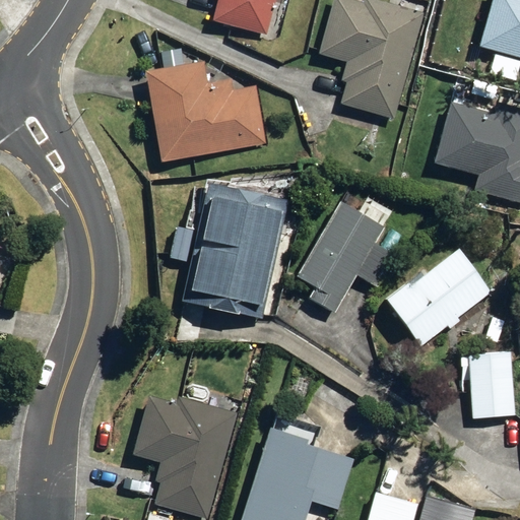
[(218,0),(214,21),(267,35),(275,0),(218,0)]
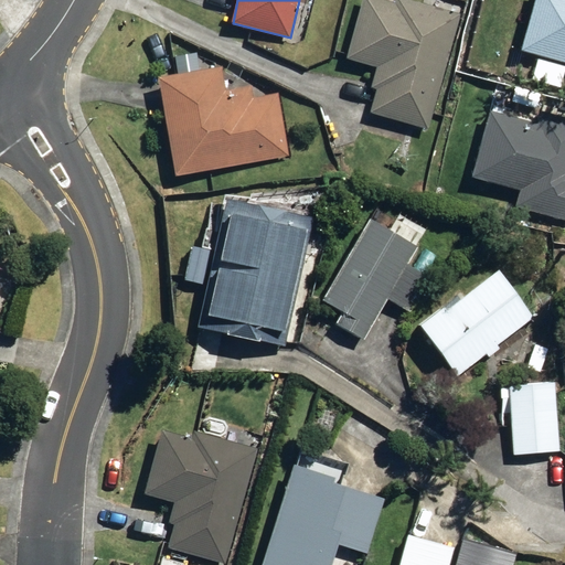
[(373,114),(429,128),(460,14),(406,0),(398,0),(397,4),(382,0),(364,0),(349,60),(379,67),(373,86),(380,88),(373,114)]
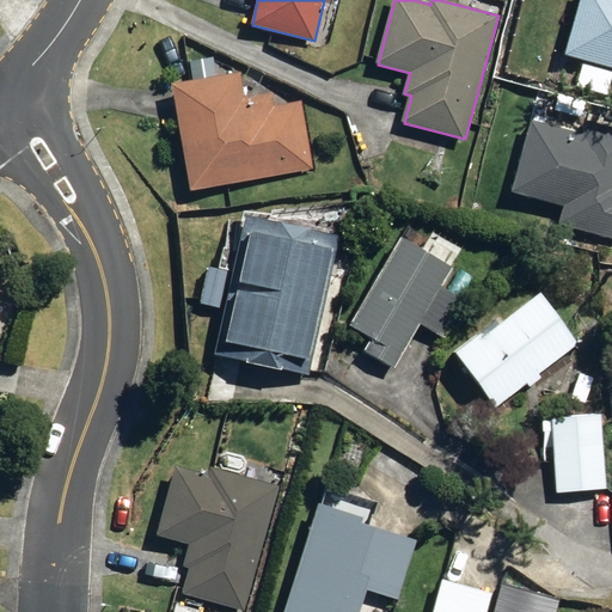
[(611,0),(577,0),(565,46),(611,57),(611,78),(611,79),(611,0)]
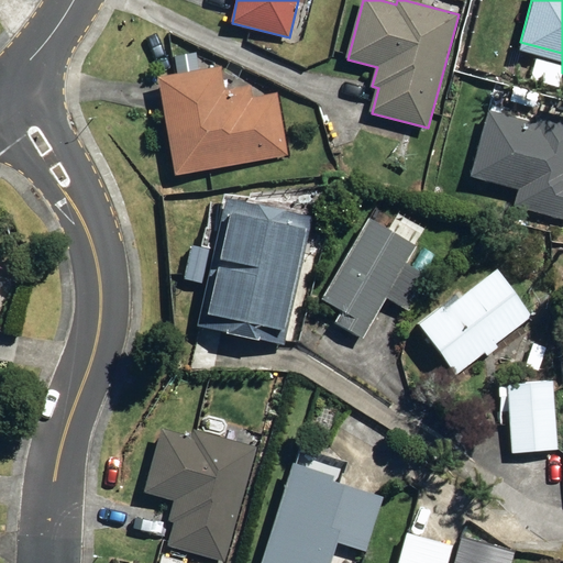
[(158,78),(176,175),(288,155),(277,94),(253,98),(251,86),(225,90),(221,66),(158,78)]
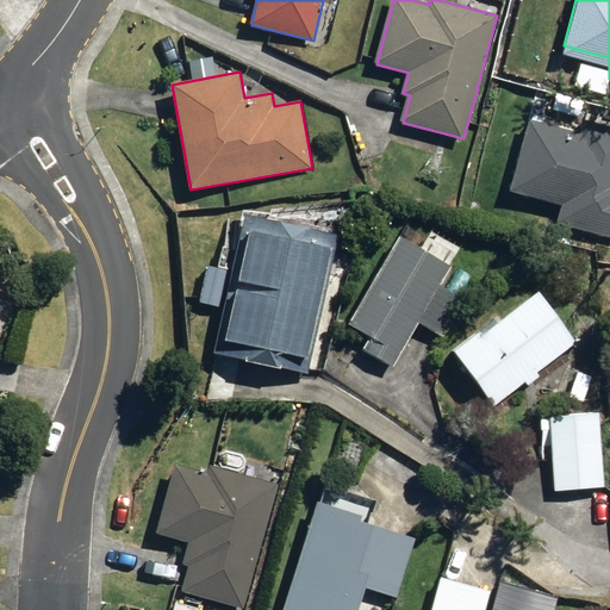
[(559,223),(609,236),(609,126),(586,120),(583,134),(533,120),(512,191),(564,205),(559,223)]
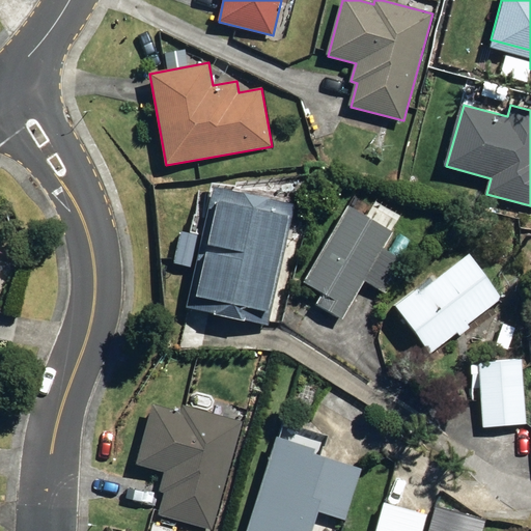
[(188,310),(258,325),(260,310),(270,312),(286,229),(288,230),(294,205),(213,189),(188,310)]
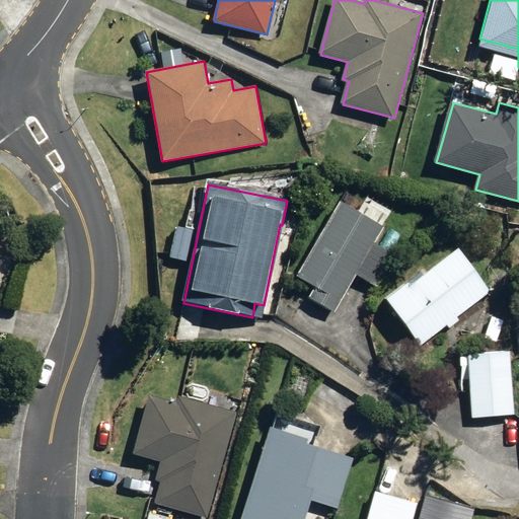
[(310,298),(336,311),(357,274),(377,286),(394,255),(373,243),(383,226),(341,203),(298,276),(316,287),(310,298)]
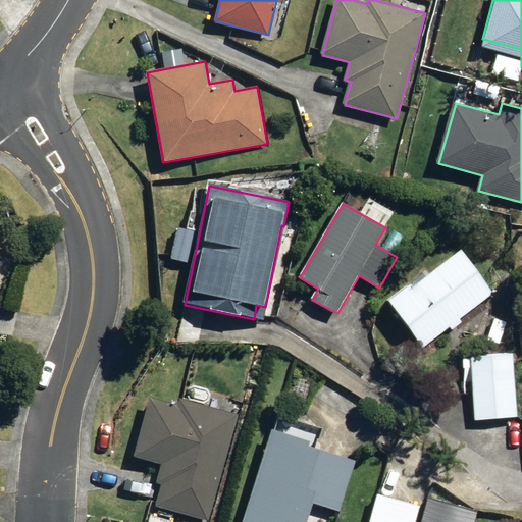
[(388,302),(424,348),(451,327),(453,330),(464,322),(461,318),(492,295),(460,252),(414,286),(412,283),(388,302)]
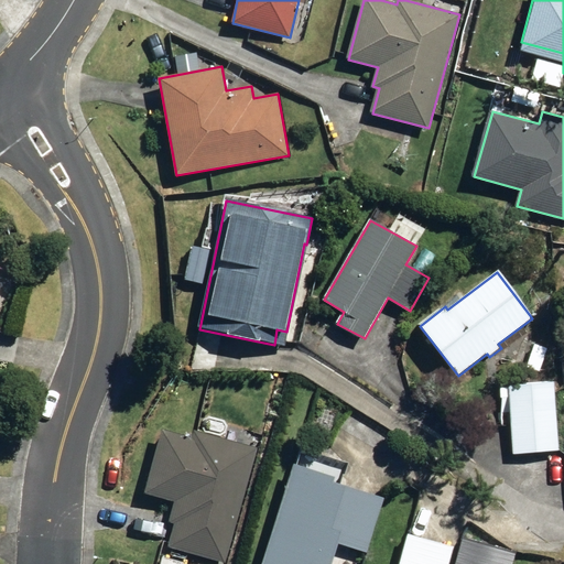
[(517,362),(539,369),(545,347),(523,340),(517,362)]
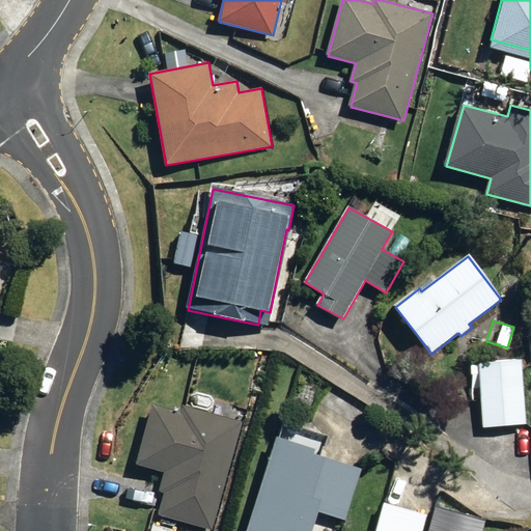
[(480,362),(484,426),(526,424),(523,359),(480,362)]
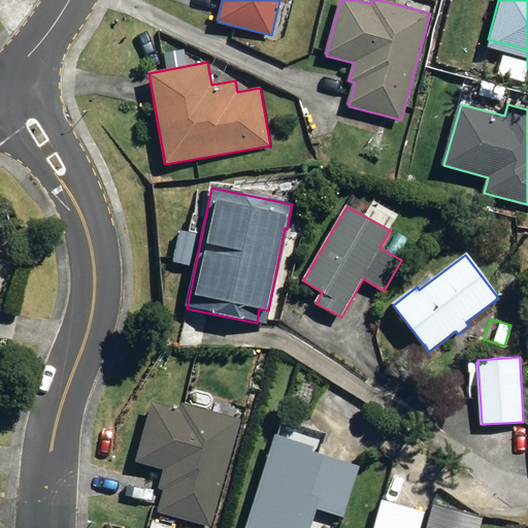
[(158,512),(211,526),(240,419),(184,403),(182,411),(152,403),(135,462),(164,469),(159,488),(165,490),(158,512)]
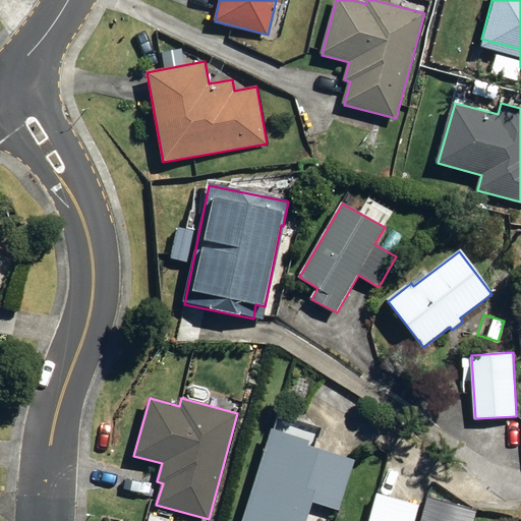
[(242,520),(306,520),(313,502),(338,510),(354,459),(309,445),(309,441),(273,429),(242,520)]
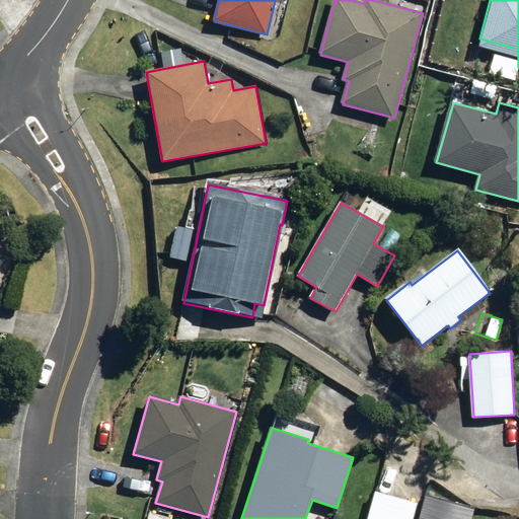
[(367,518),(414,518),(418,504),(376,492),(367,518)]
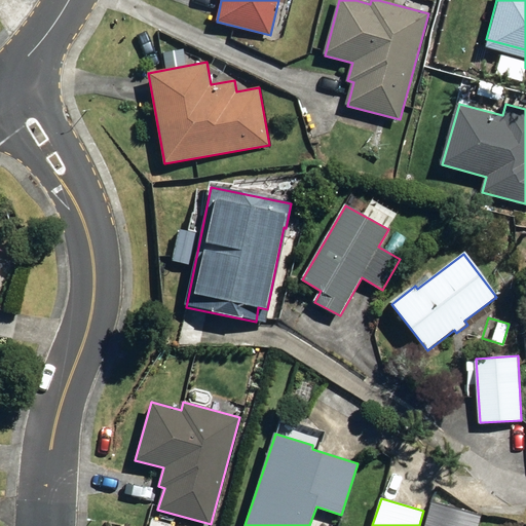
[(426,525),(478,525),(482,516),(434,502),(426,525)]
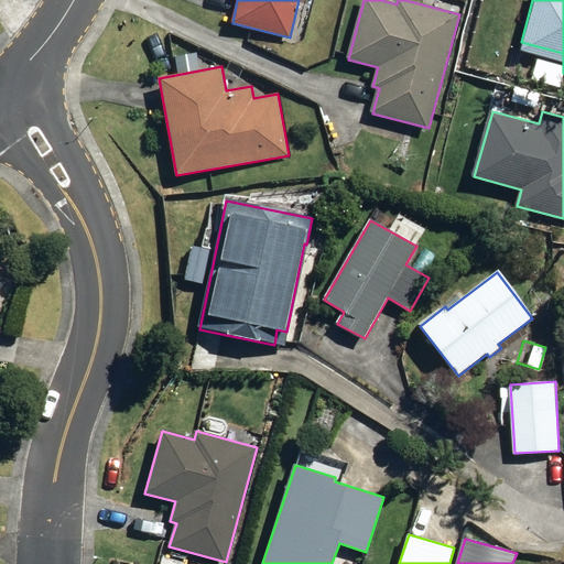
All buildings are outlined.
